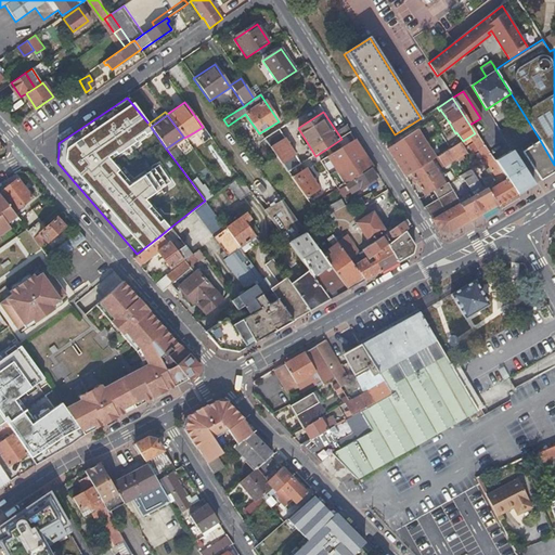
[(201,143),(210,137),(203,127),(194,132),(201,143)]
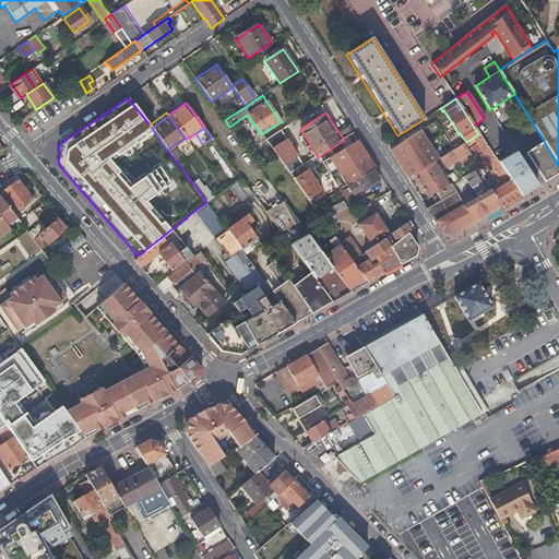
[(286,140),(281,131),(265,141),(272,150),(286,140)]
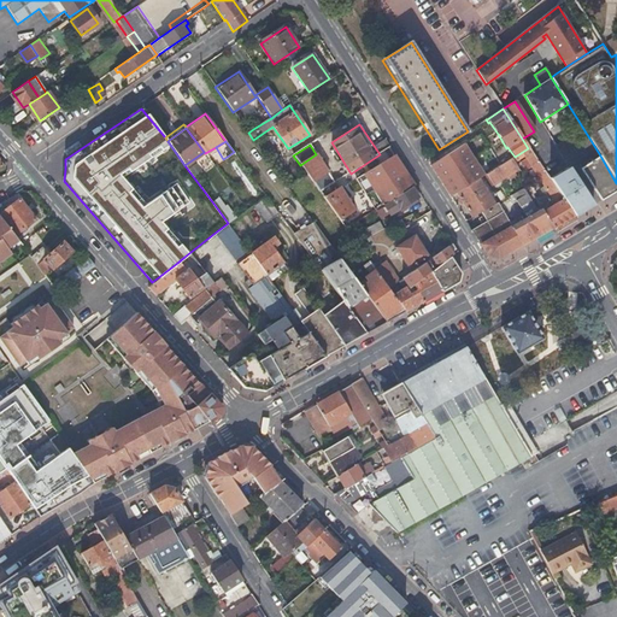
[(464,146),(430,166),(438,178),(440,177),(445,183),(442,186),(450,198),(483,176),(464,146)]
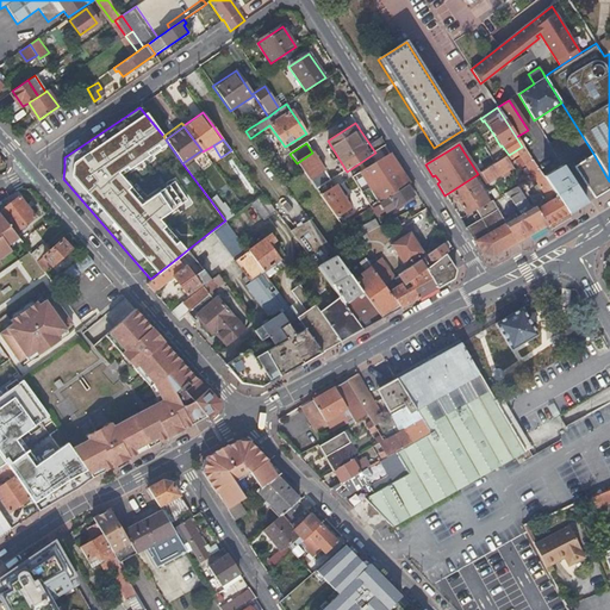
[(542,178),(522,147),(509,155),(511,160),(518,156),(545,197),(546,195),(553,192),(551,191),(542,178)]
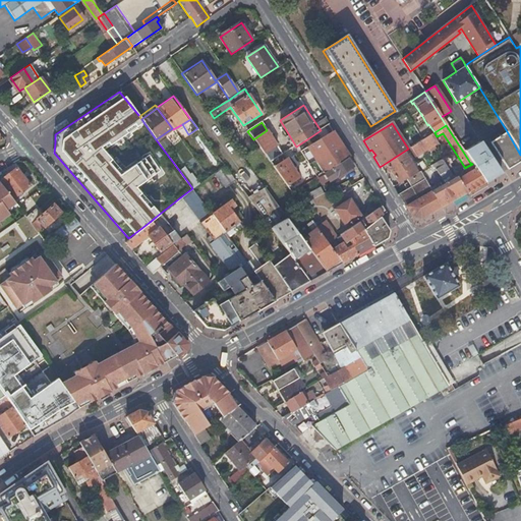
[(253,139),(259,149),(265,156),(277,148),(267,130),(253,139)]
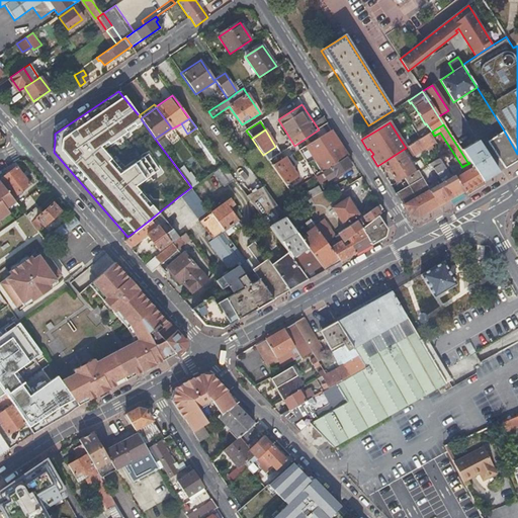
[(306,147),(322,172),(330,167),(345,157),(348,156),(338,141),(332,131),(306,147)]
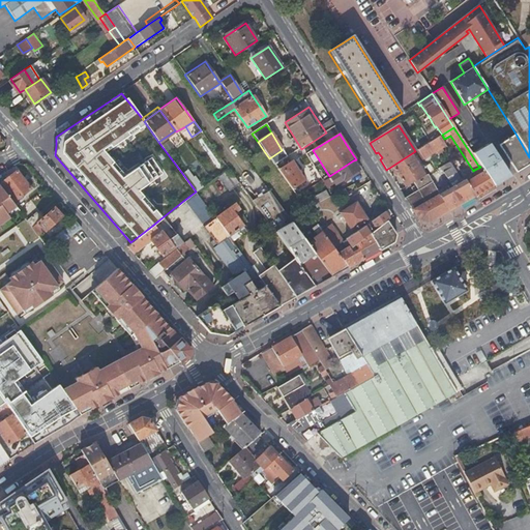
[(498,145),(516,173),(529,163),(529,157),(516,134),(498,145)]
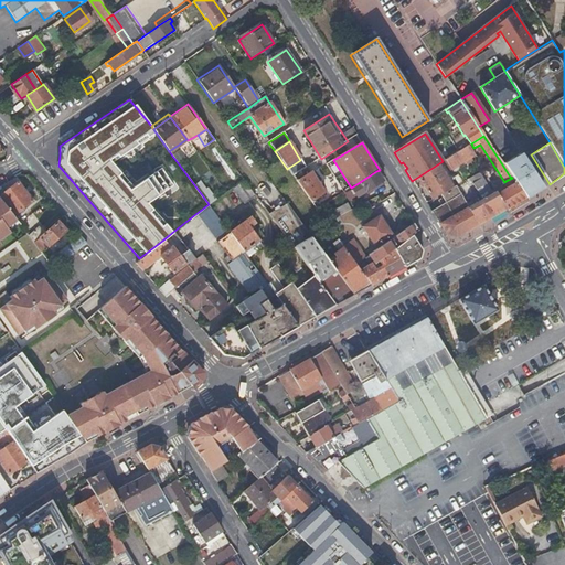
[(469,146),(460,151),(446,160),(452,170),(475,157),(469,146)]
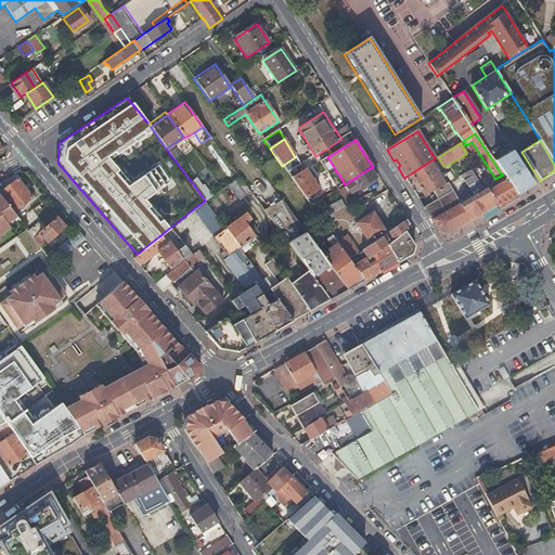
[(493,162),(501,173),(516,194),(532,184),(511,151),(493,162)]
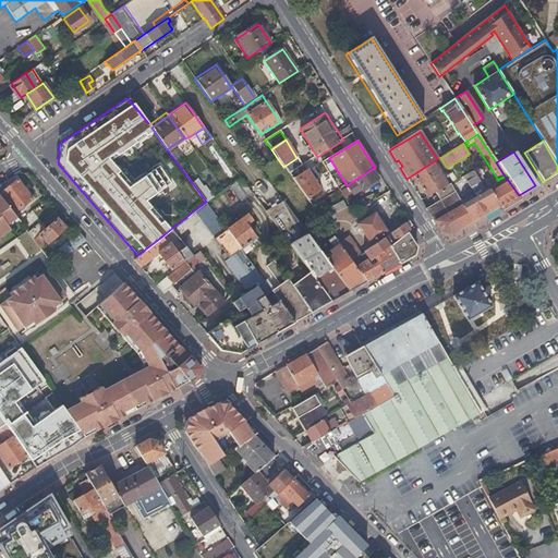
[(283,167),(290,176),(302,167),(296,158),(283,167)]
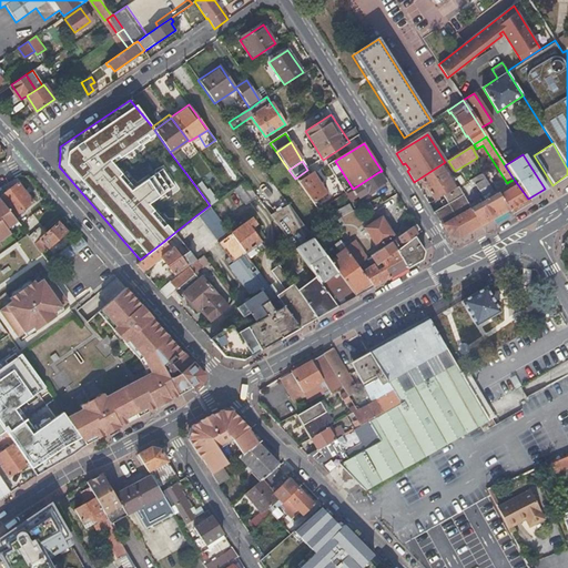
[(428,204),(432,210),(445,203),(449,198),(447,194),(452,192),(456,190),(442,165),(424,176),(421,178),(435,200),(428,204)]
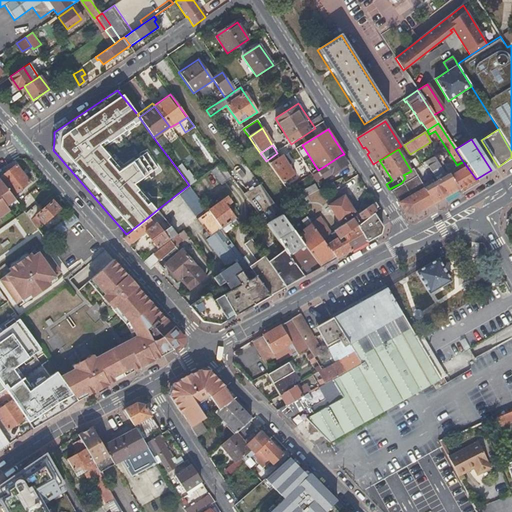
[(341,155),(326,165),(331,173),(347,164),(341,155)]
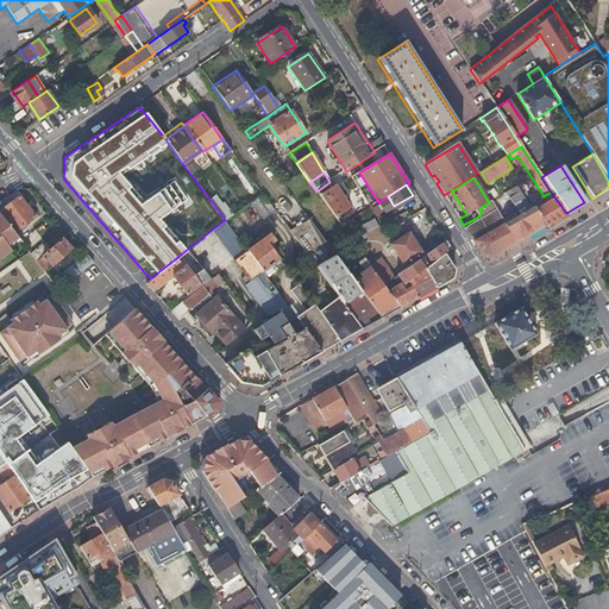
[(320,198),(336,218),(350,208),(336,187),(320,198)]
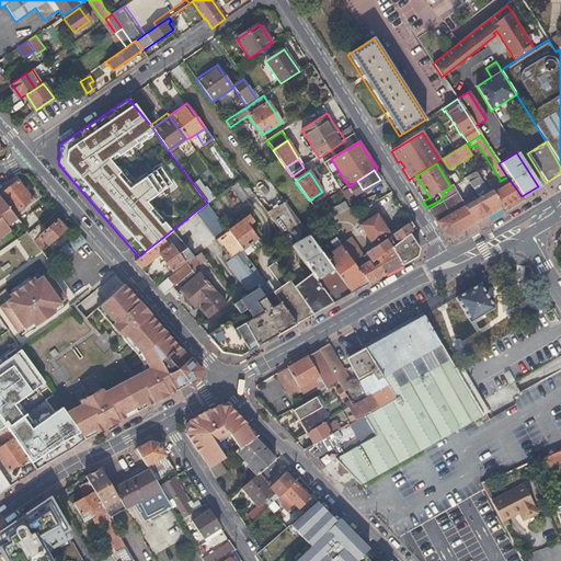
[(483,197),(490,193),(479,176),(477,173),(468,179),(470,182),(473,180),(483,197)]
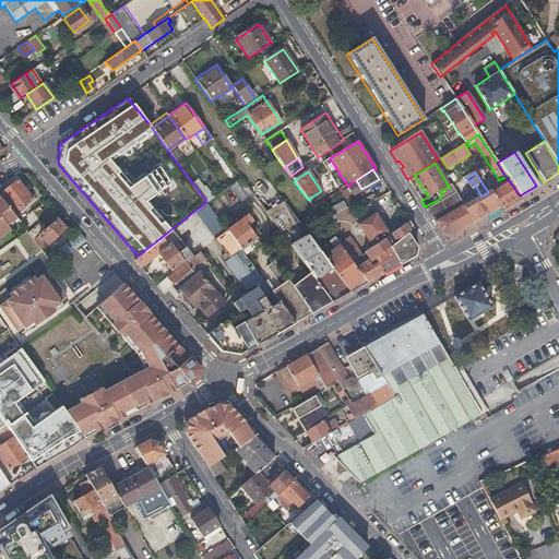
[(194,179),(191,181),(198,190),(201,188),(194,179)]
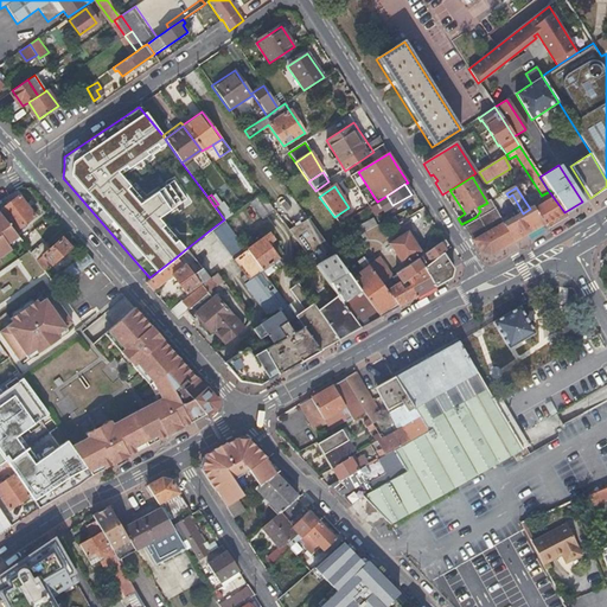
[(261,217),(274,211),(267,195),(253,200),(261,217)]
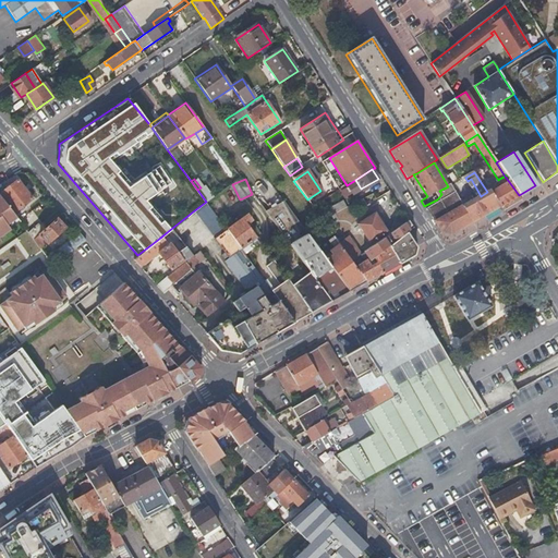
[(0,193),(14,210),(13,211),(14,211),(32,197),(17,180),(0,193)]
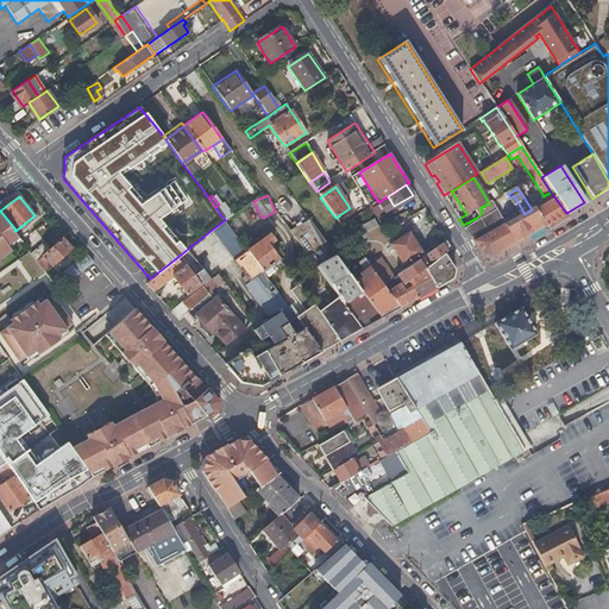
[(553,220),(566,213),(556,198),(548,201),(544,203),(540,199),(531,200),(535,208),(532,209),(525,214),(516,219),(510,221),(506,225),(496,209),(489,213),(488,215),(494,226),(495,225),(497,228),(490,233),(481,219),(465,227),(481,253),(485,255),(491,257),(501,251),(529,234),(553,220)]
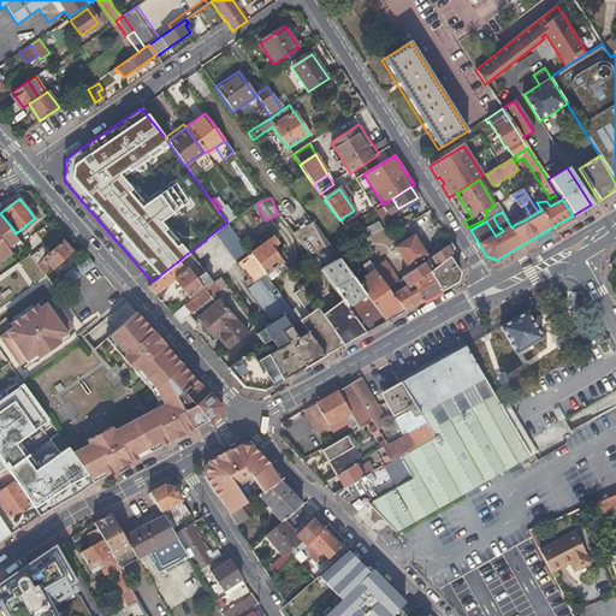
[(490,208),(495,215),(502,212),(497,203),(495,206),(490,208)]
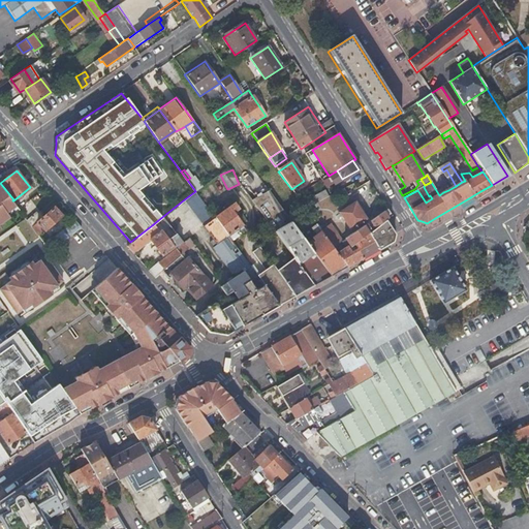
[(190,178),(187,180),(195,191),(203,186),(194,176),(190,178)]
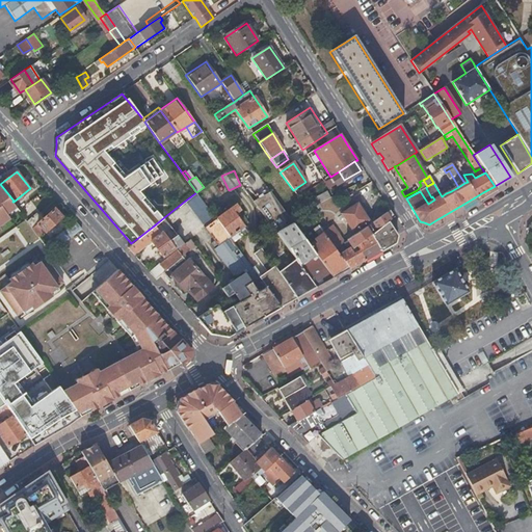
[(0,184),(0,183),(0,225),(10,219),(9,218),(7,215),(17,208),(12,203),(14,202),(12,202),(14,201),(0,184)]
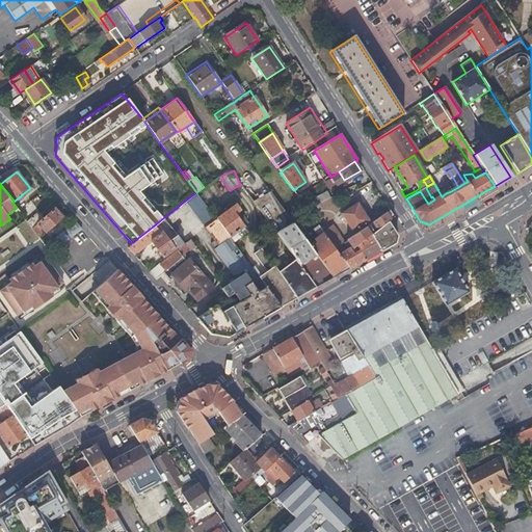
[(295,194),(298,198),(312,190),(308,185),(295,194)]
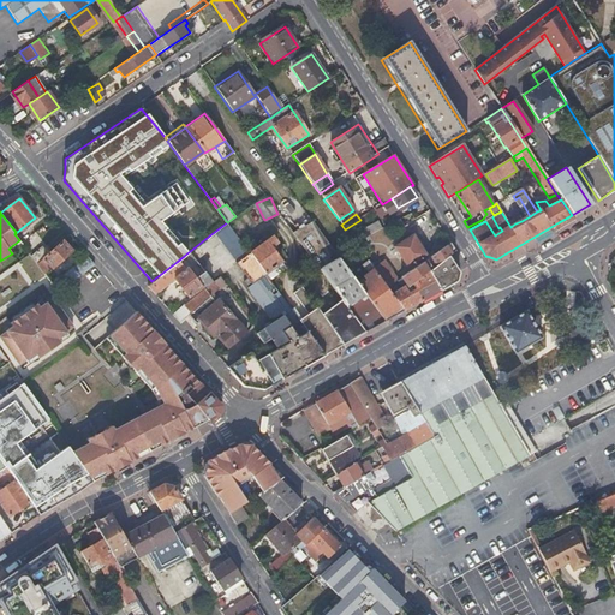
[(356,282),(311,221),(291,231),(303,248),(308,254),(341,299),(365,333),(383,322),(356,282)]
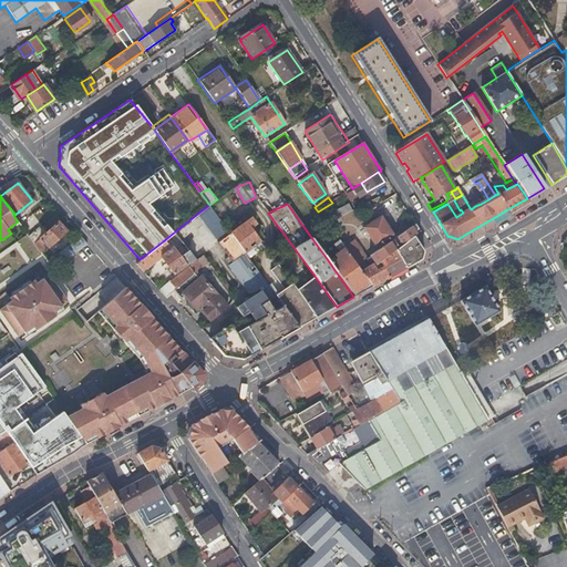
[(334,213),(338,220),(352,212),(348,204),(334,213)]
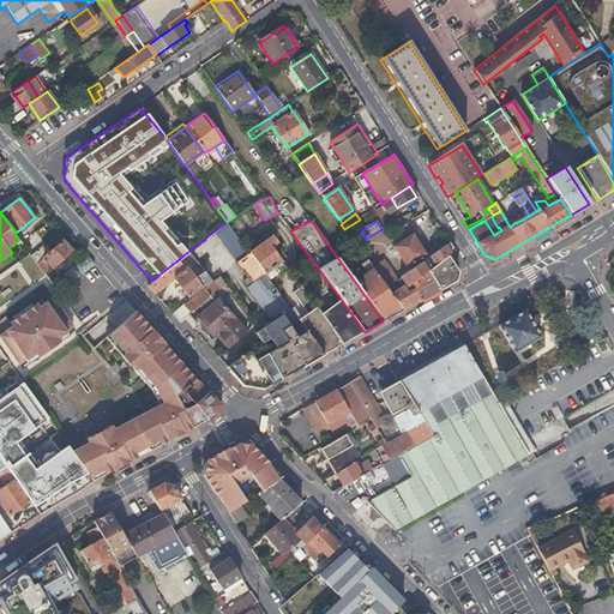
[(235,264),(250,253),(227,222),(212,233),(190,251),(197,262),(204,270),(211,281),(220,276),(235,264)]
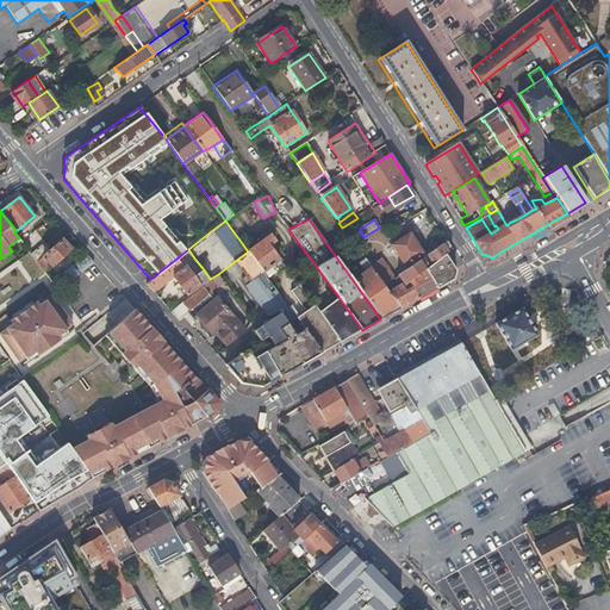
[(393,241),(408,230),(403,224),(388,234),(393,241)]
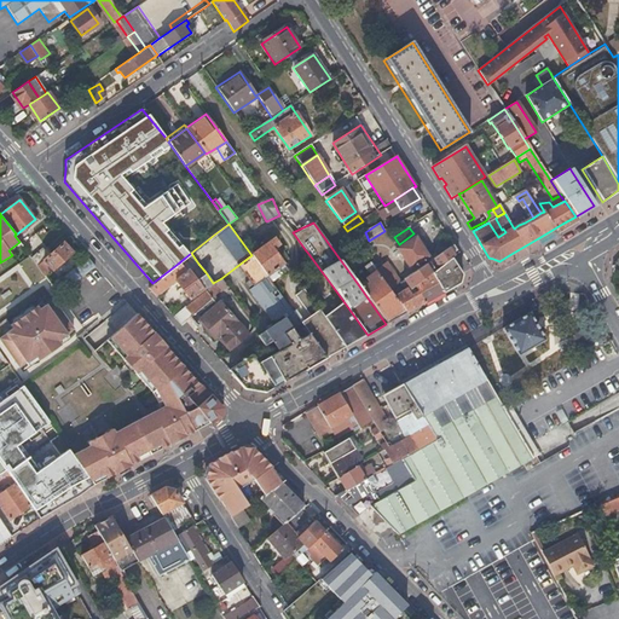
[(258,265),(267,277),(283,265),(272,249),(278,244),(273,238),(252,255),(258,265)]
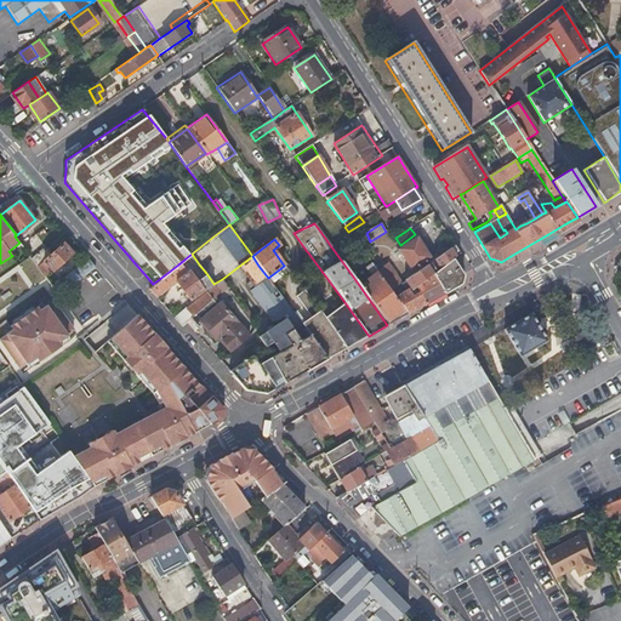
[(410,272),(429,258),(417,239),(397,251),(410,272)]
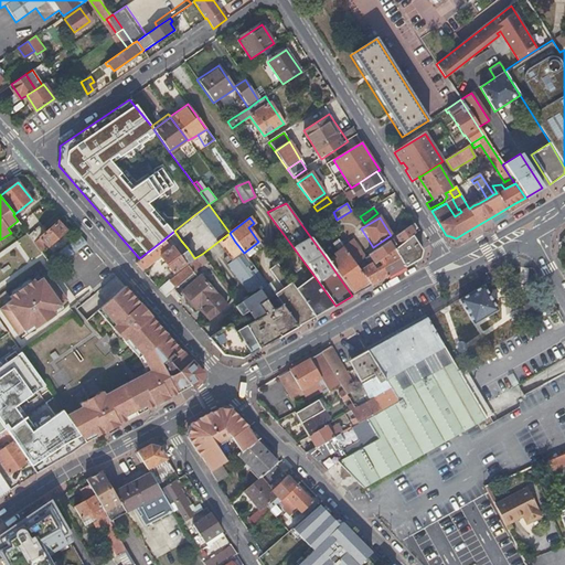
[(8,228),(10,232),(20,224),(18,221),(8,228)]
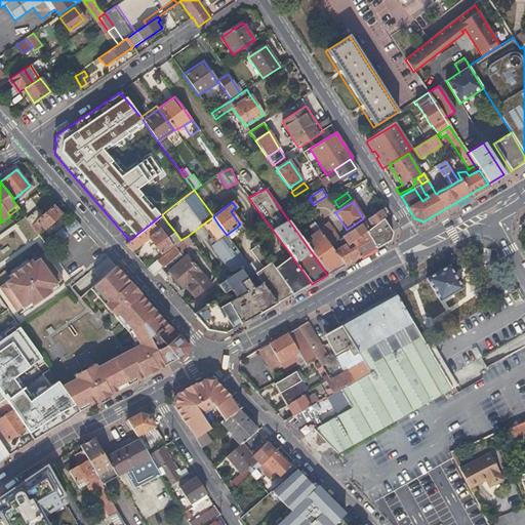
[(35,220),(42,229),(43,230),(59,214),(51,205),(42,214),(35,220)]
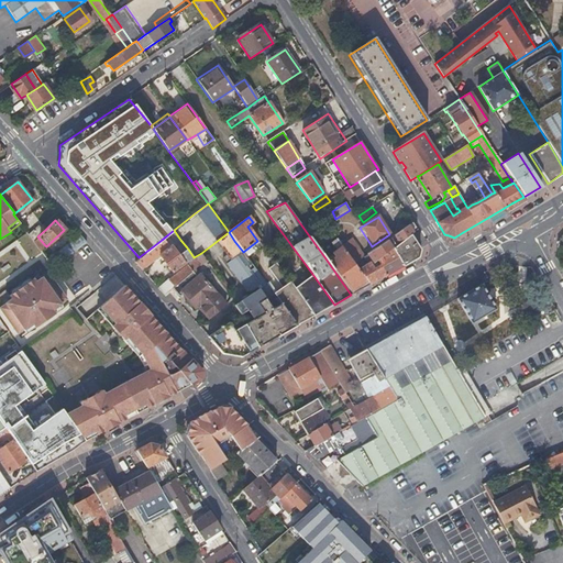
[(392,235),(397,244),(409,234),(416,229),(411,221),(392,235)]
